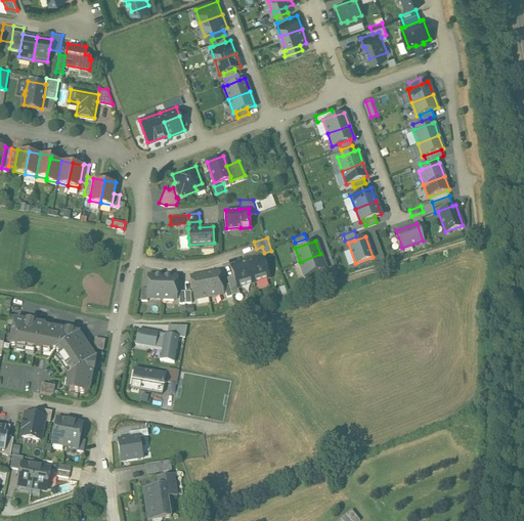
[(320,254),(300,262),(304,275),(324,268),(325,268),(320,254)]
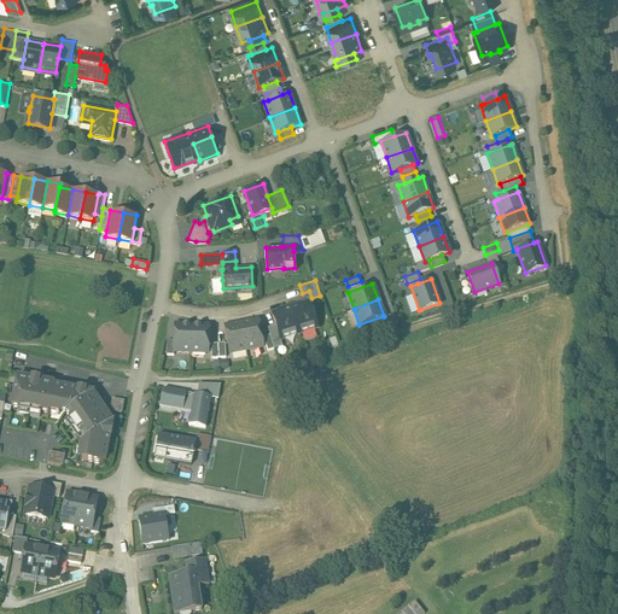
[(309,300),(291,307),(298,332),(318,326),(309,300)]
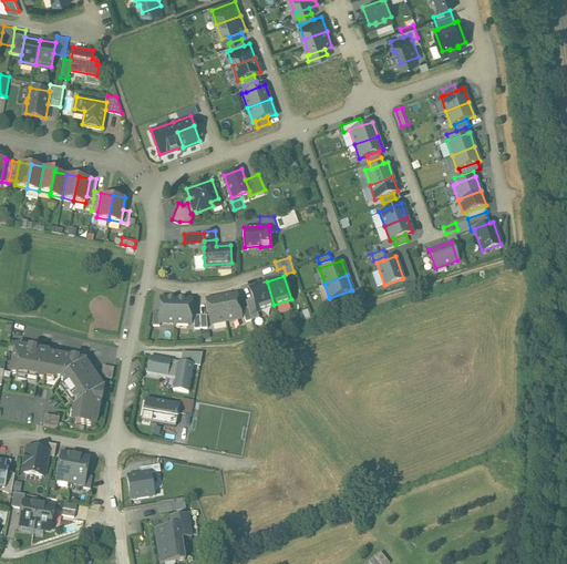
[(267,282),(249,287),(253,297),(257,310),(274,305),(267,282)]
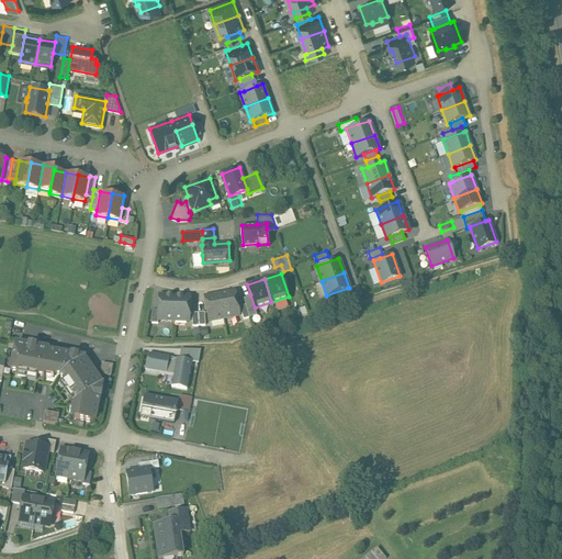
[(349,288),(348,288),(352,298),(362,294),(359,284),(349,288)]
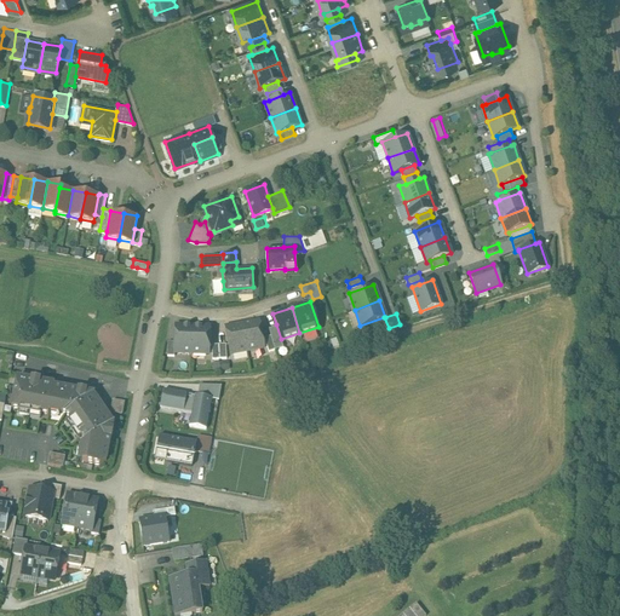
[(259,320),(242,323),(247,349),(264,346),(259,320)]
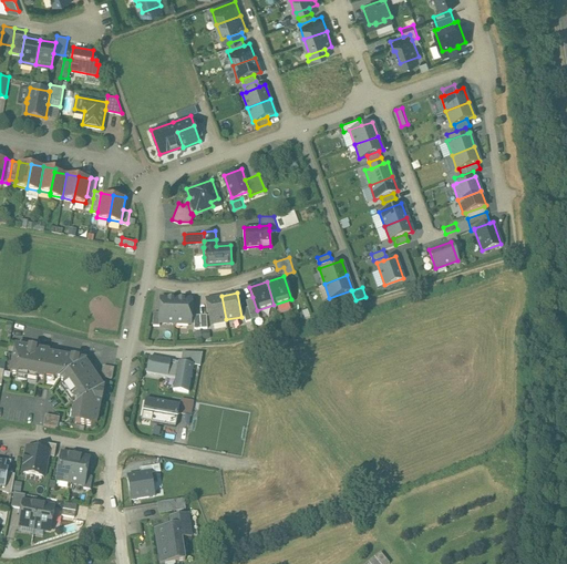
[(222,296),(206,298),(210,322),(226,319),(222,296)]
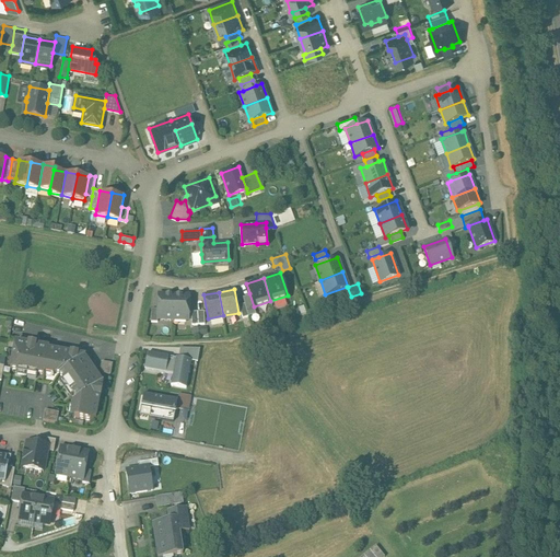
[(174,293),(159,293),(158,308),(158,317),(173,317),(174,293)]
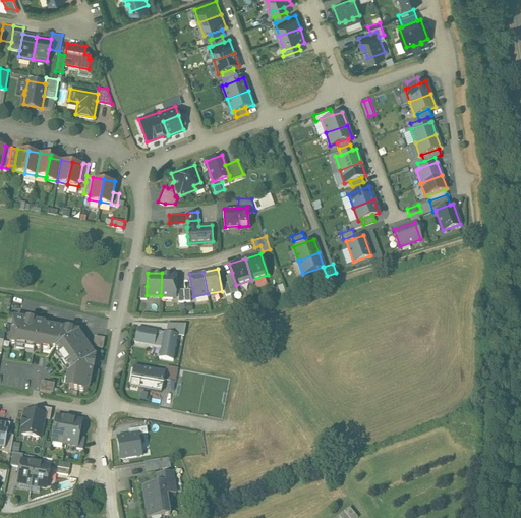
[(176,274),(162,273),(161,295),(175,296),(176,274)]
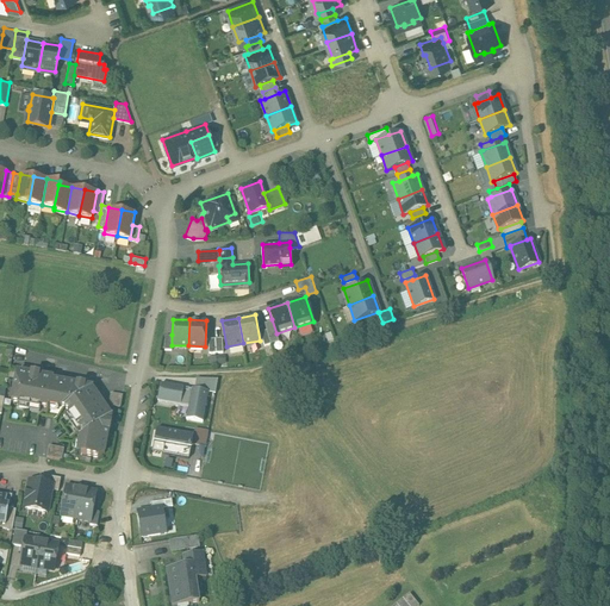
[(277,333),(272,319),(265,322),(267,329),(271,343),(279,341),(277,333)]
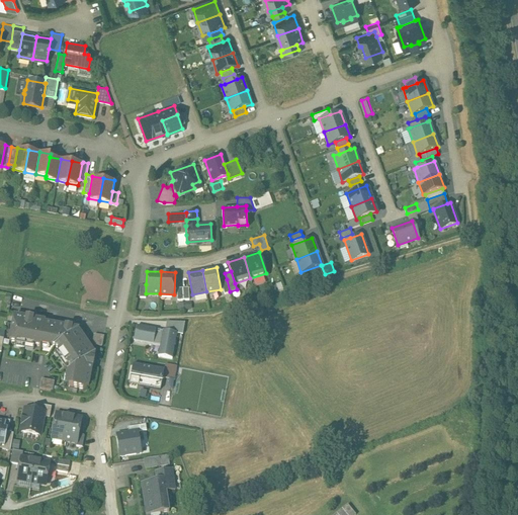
[(227,279),(221,281),(225,292),(230,291),(227,279)]
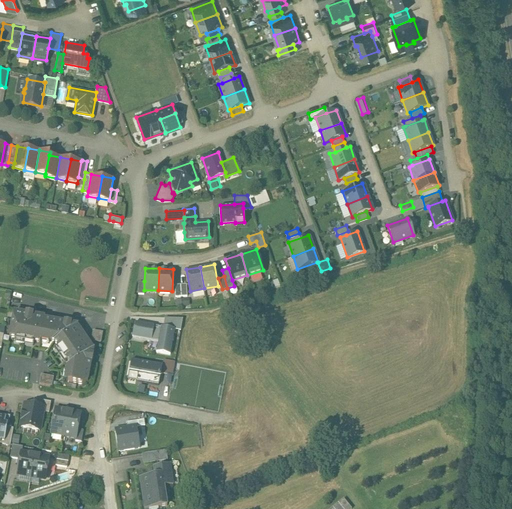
[(71,322),(64,320),(64,321),(44,318),(45,316),(32,313),(32,312),(26,311),(26,312),(14,310),(9,334),(40,340),(41,336),(54,339),(71,363),(68,380),(82,382),(87,379),(91,360),(92,361),(93,354),(92,354),(93,348),(77,324),(71,323),(71,322)]
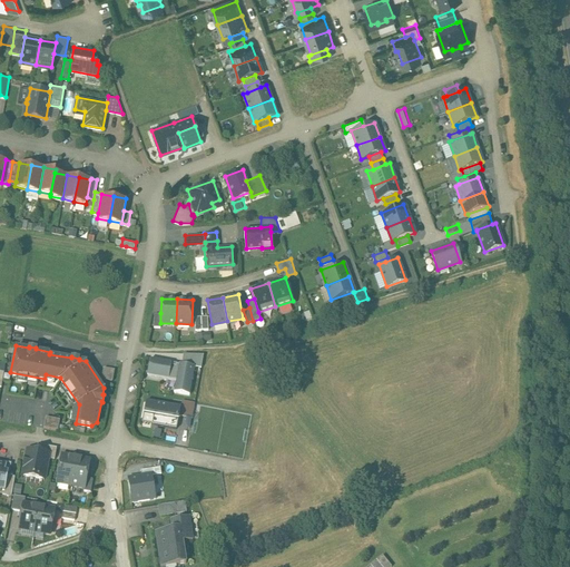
[(184,352),(182,363),(195,365),(200,367),(204,353),(184,352)]
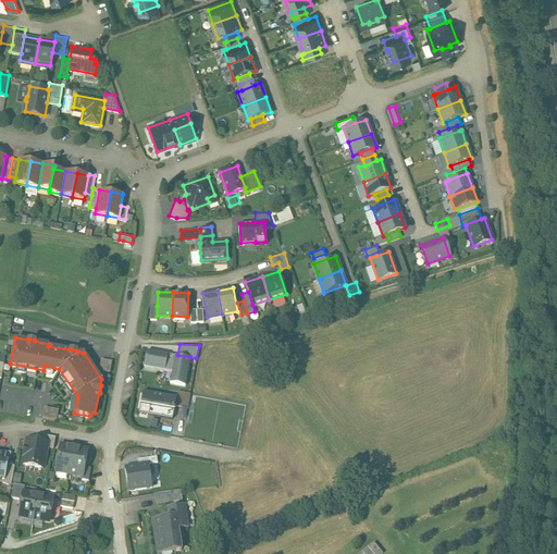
[(168,353),(147,349),(146,356),(144,366),(172,370),(170,381),(185,384),(190,357),(177,355),(175,354),(174,355),(172,354),(172,356),(168,355),(168,353)]
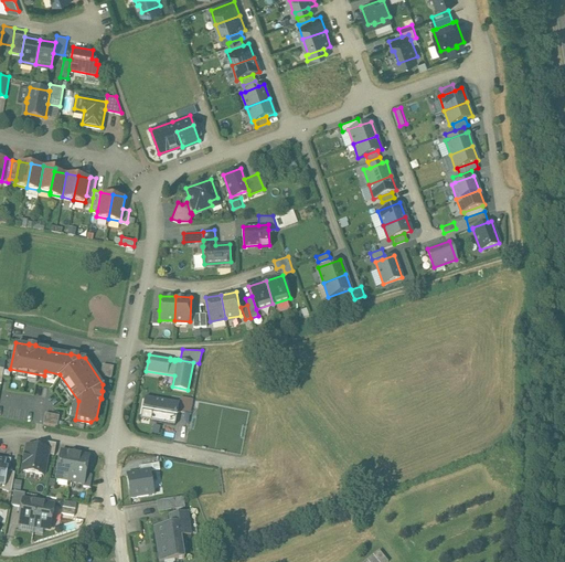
[(114,366),(103,363),(102,371),(104,374),(112,375),(114,366)]
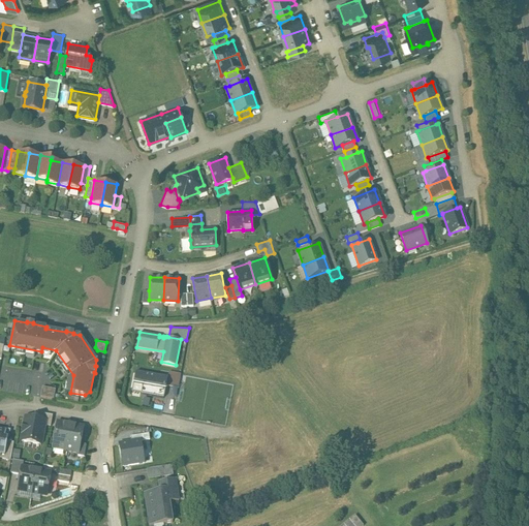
[(167,376),(133,370),(131,382),(141,384),(139,392),(163,396),(167,376)]
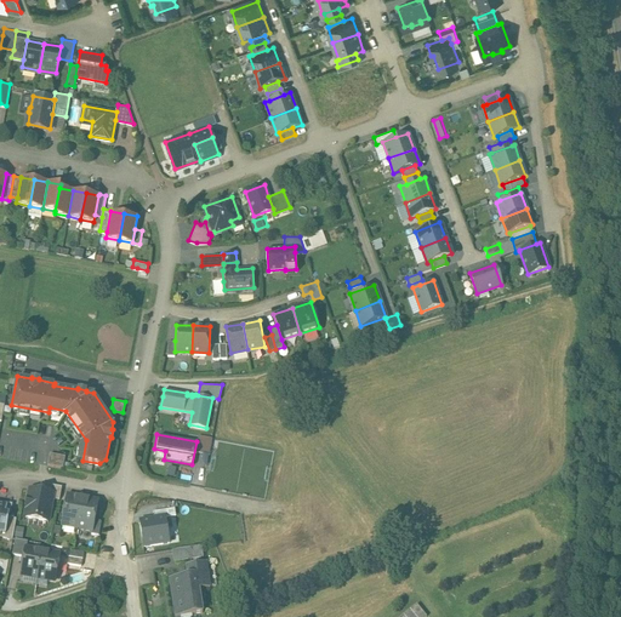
[(66,455),(50,452),(47,463),(63,466),(66,455)]
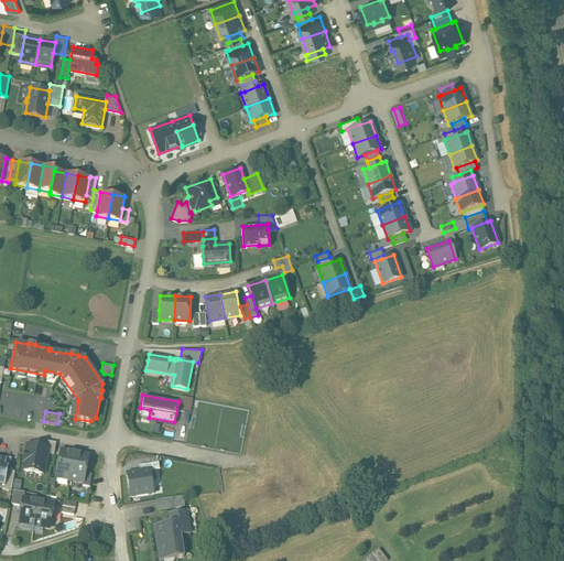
[(56,441),(38,438),(35,445),(49,448),(47,452),(54,453),(56,441)]
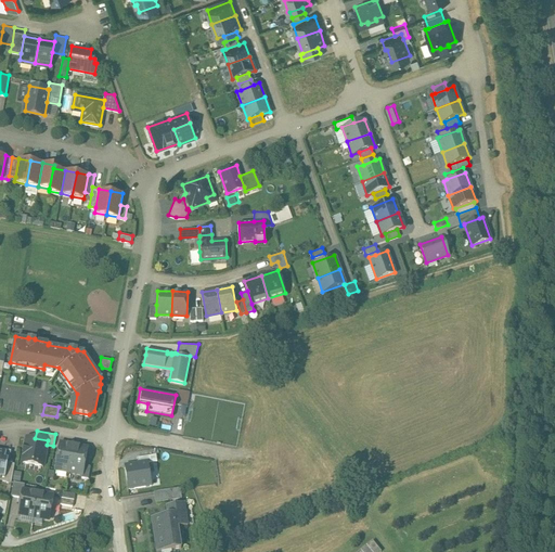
[(35,438),(27,436),(25,445),(25,444),(23,453),(24,453),(23,461),(42,465),(47,445),(48,440),(35,438)]
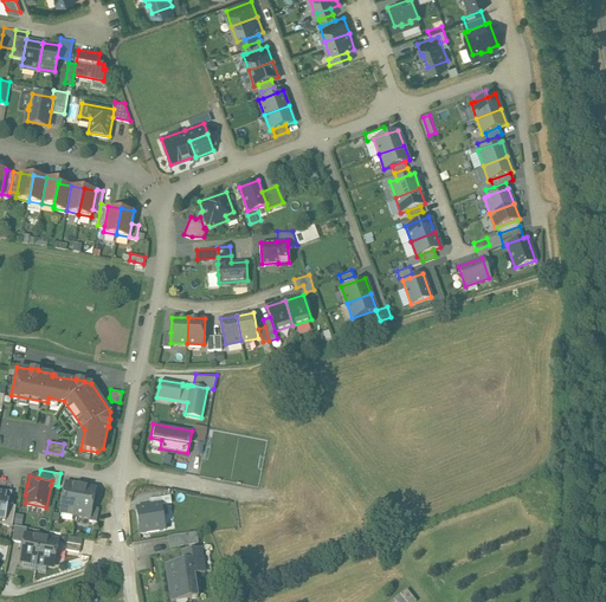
[(81,485),(66,481),(60,510),(75,513),(81,485)]
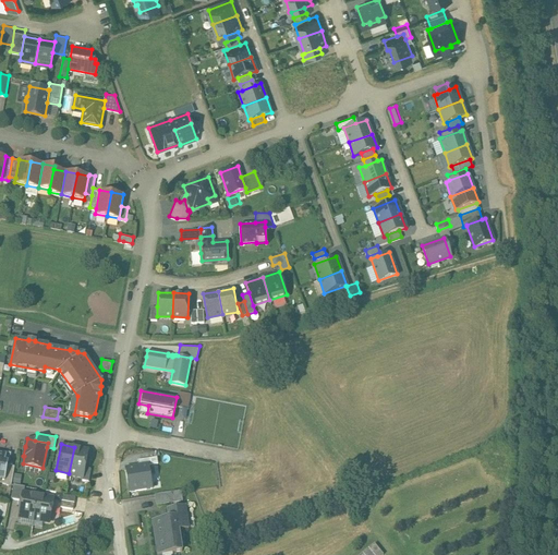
[(87,449),(74,447),(69,473),(83,475),(84,466),(87,449)]
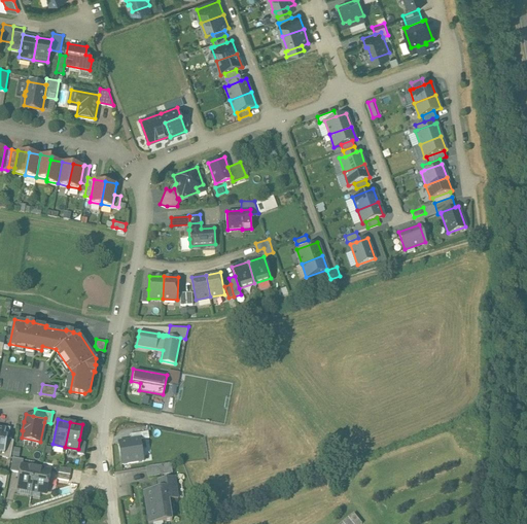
[(13,440),(7,438),(5,452),(11,453),(13,440)]
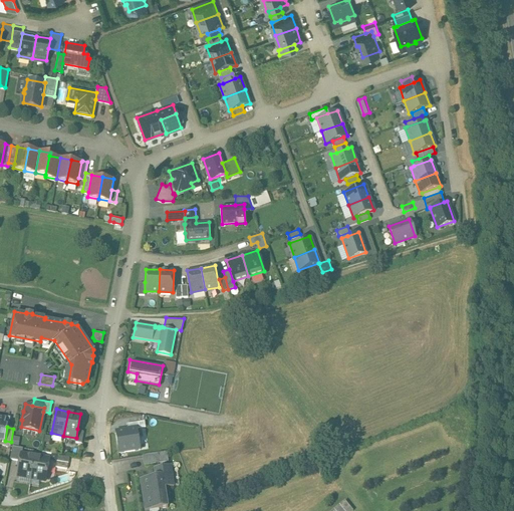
[(116,430),(119,452),(142,448),(139,427),(116,430)]
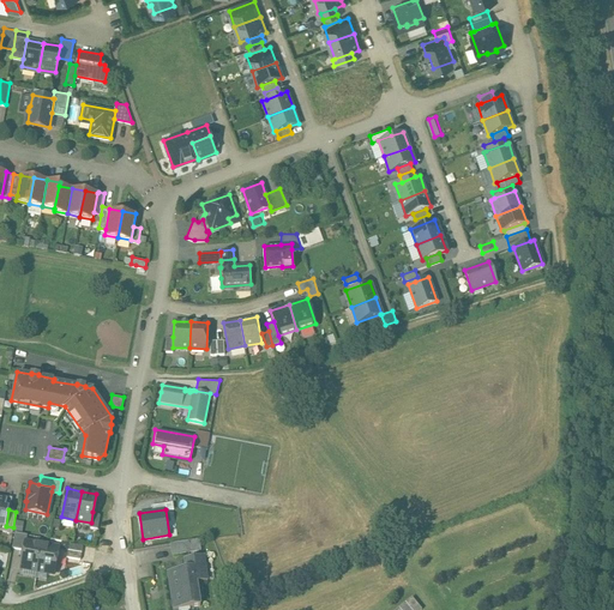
[(100,513),(92,512),(91,523),(90,526),(97,527),(100,513)]
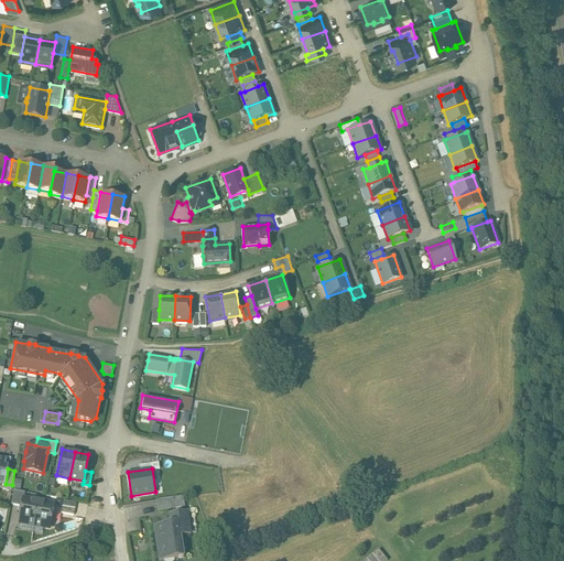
[(25,491),(13,488),(11,503),(22,504),(23,497),(24,497),(25,491)]
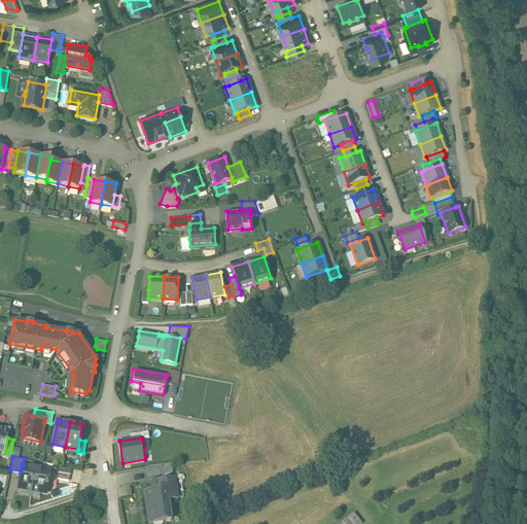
[(171,461),(147,465),(149,475),(173,472),(171,461)]
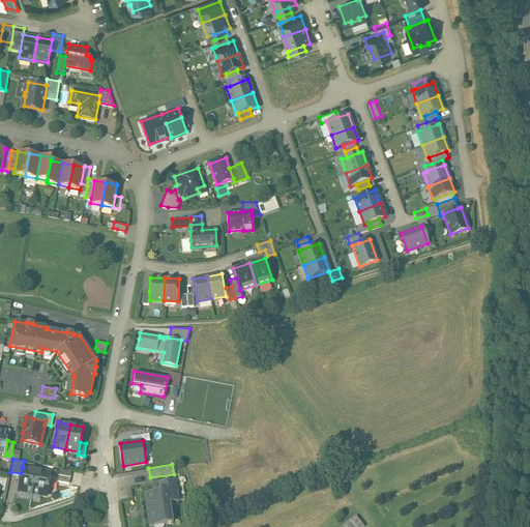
[(23,467),(22,467),(21,473),(18,489),(32,492),(36,469),(23,467)]
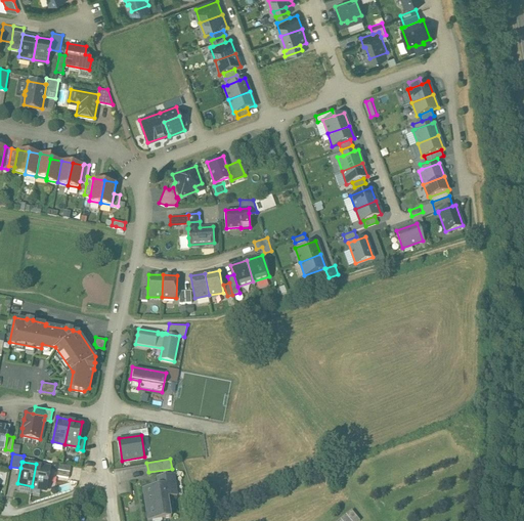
[(71,465),(59,463),(57,474),(69,476),(71,465)]
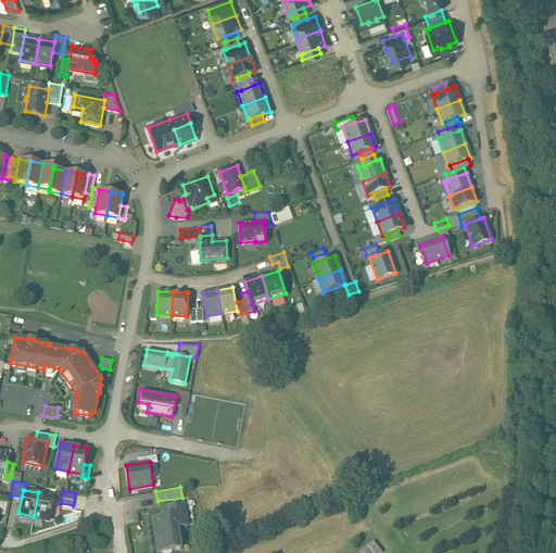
[(53,495),(38,492),(34,516),(49,518),(53,495)]
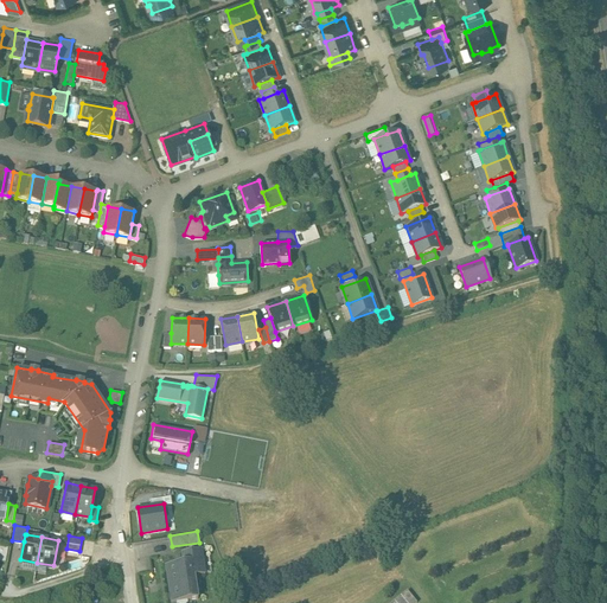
[(183,562),(166,564),(171,602),(177,601),(178,602),(187,602),(186,600),(198,597),(195,575),(205,572),(202,549),(181,551),(183,562)]
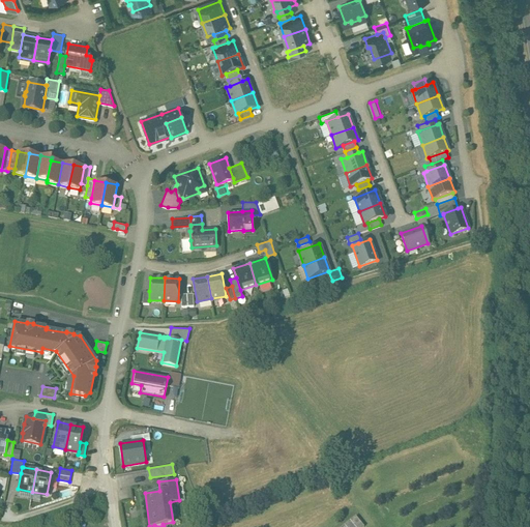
[(59,488),(52,491),(55,499),(62,496),(59,488)]
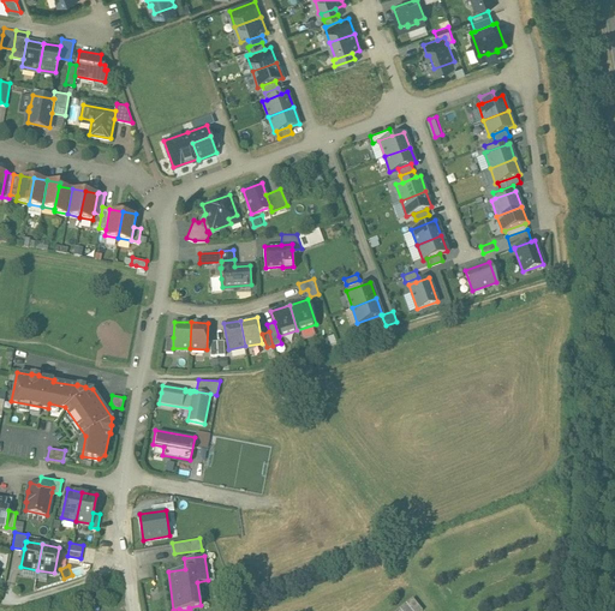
[(415,597),(395,610),(419,610),(424,609),(415,597)]
